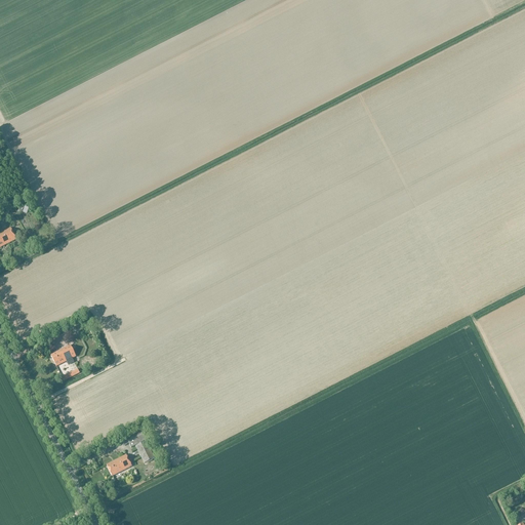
[(29,210),(27,205),(26,204),(15,209),(18,215),(29,210)]
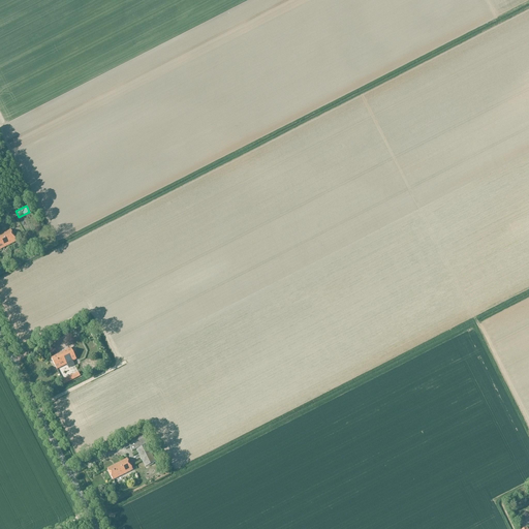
[(0,236),(0,249),(17,242),(10,230),(0,236)]
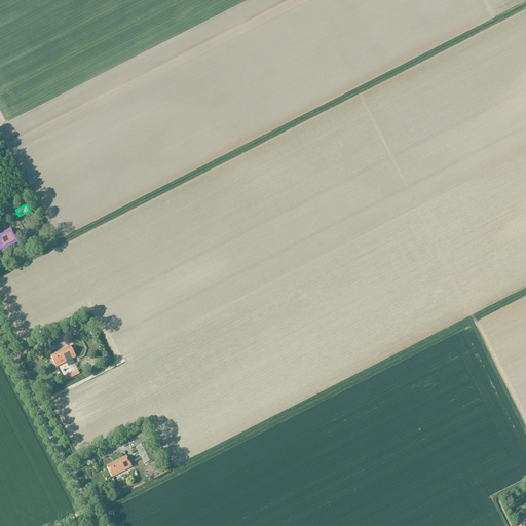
[(71,346),(51,357),(57,367),(66,363),(68,366),(74,363),(72,360),(76,358),(71,346)]
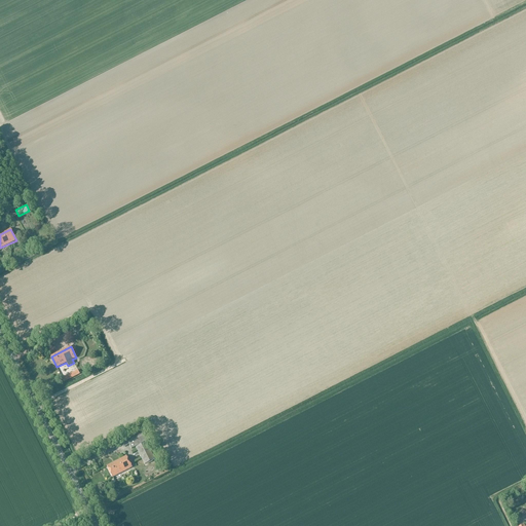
[(125,438),(132,449),(148,441),(150,440),(145,428),(125,438)]
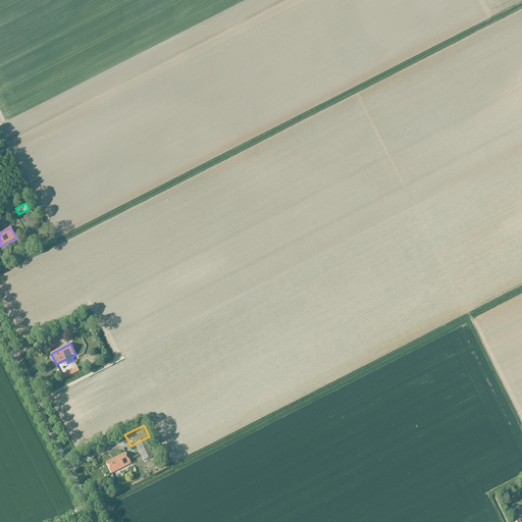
[(135,445),(143,462),(154,456),(145,438),(135,445)]
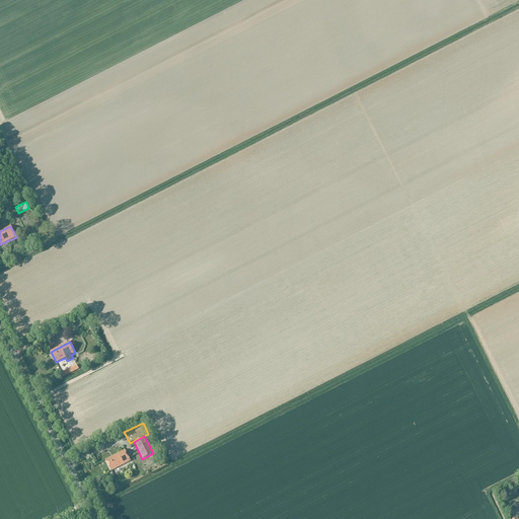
[(105,460),(110,470),(131,461),(125,450),(105,460)]
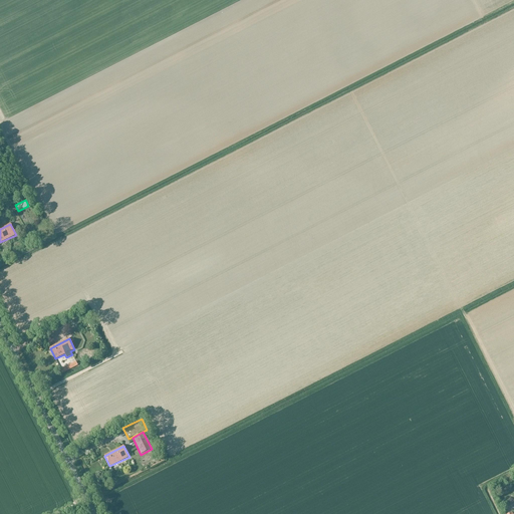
All buildings are outlined.
